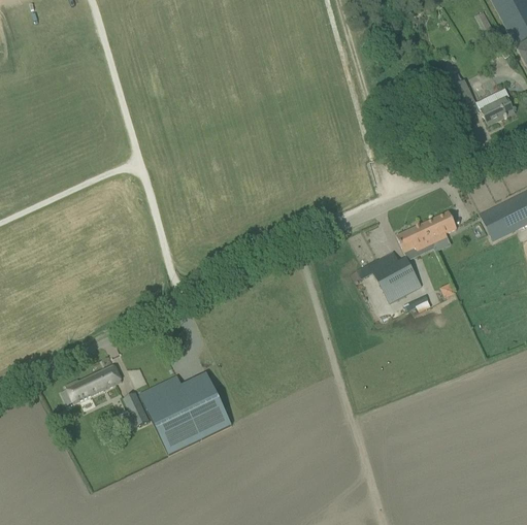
[(492,0),(516,45),(526,65),(526,0),(492,0)]
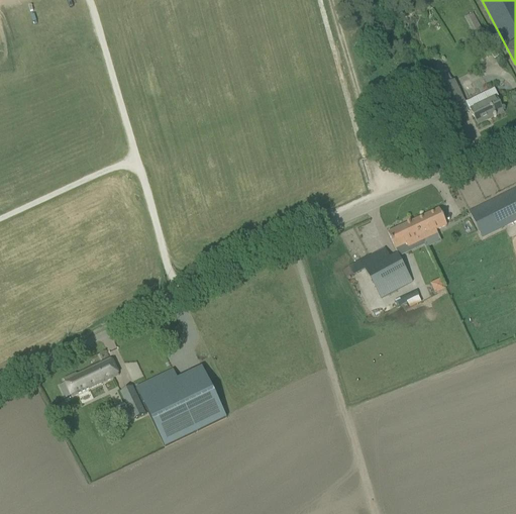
[(485,31),(474,11),(466,15),(477,35),(485,31)]
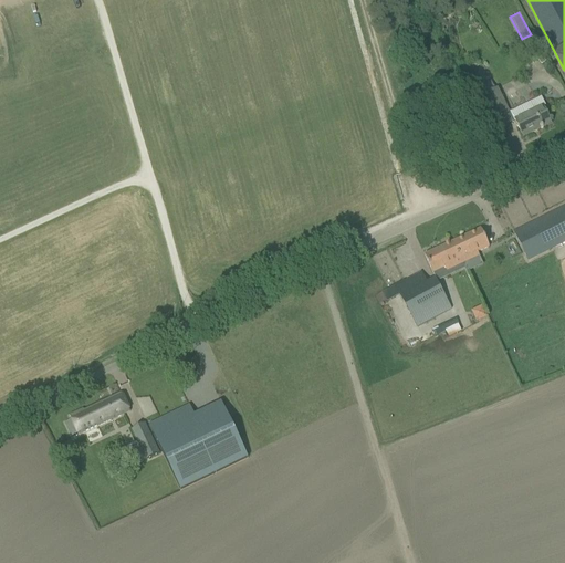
[(526,113),(516,118),(519,124),(524,134),(541,125),(542,126),(544,125),(543,124),(551,121),(546,111),(543,105),(546,103),(542,94),(522,104),(526,113)]
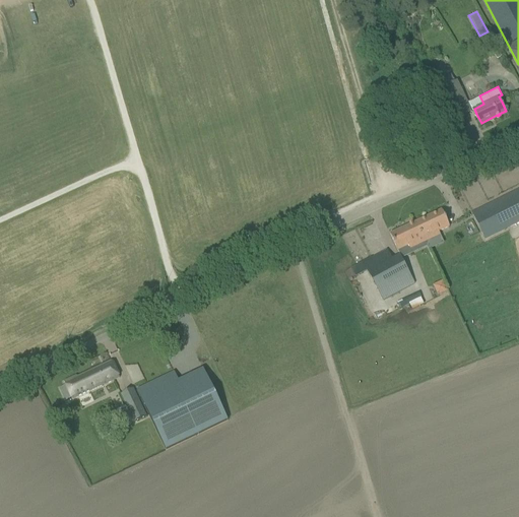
[(461,87),(447,94),(453,107),(460,103),(465,113),(472,110),(461,87)]
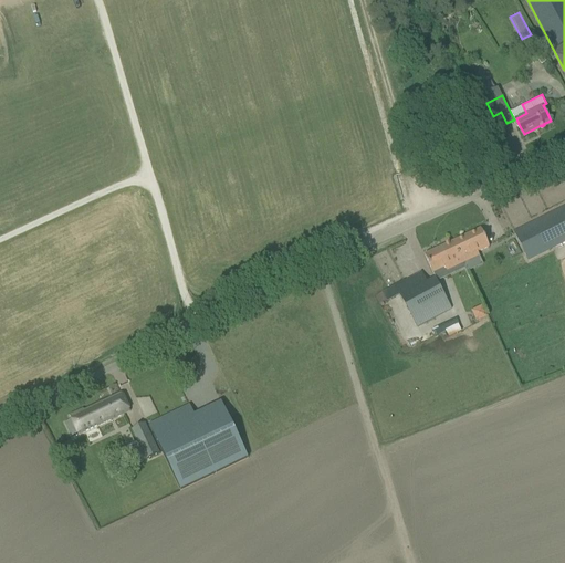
[(564,204),(515,225),(527,256),(564,240),(564,204)]
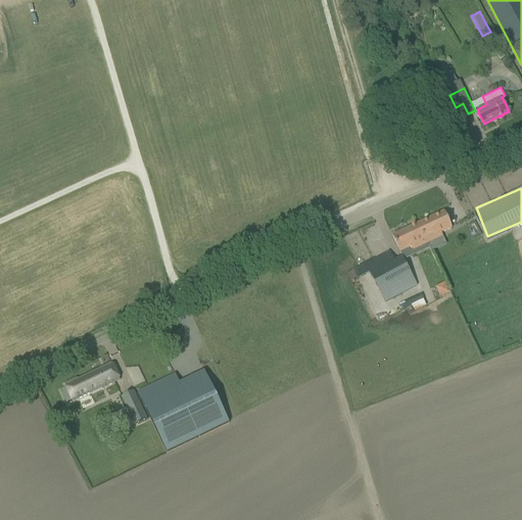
[(444,209),(419,222),(428,241),(442,235),(441,231),(453,226),(444,209)]
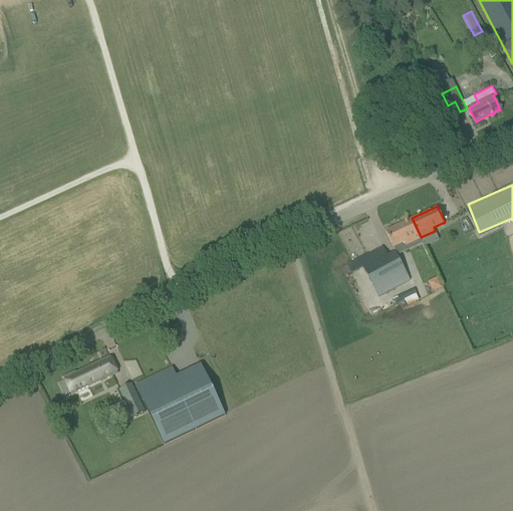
[(412,218),(386,229),(394,246),(405,241),(406,244),(421,237),(412,218)]
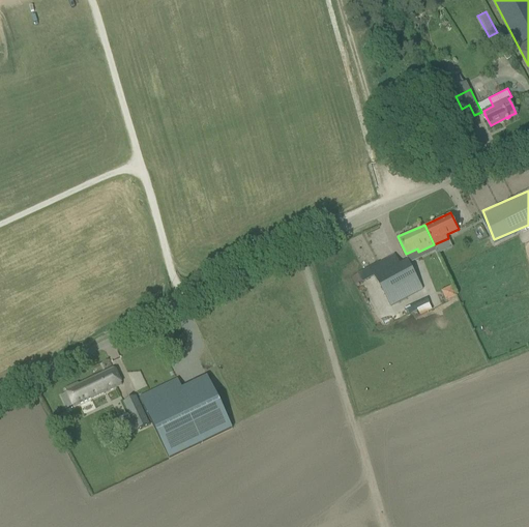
[(384,269),(375,274),(391,304),(423,287),(414,268),(407,256),(384,269)]
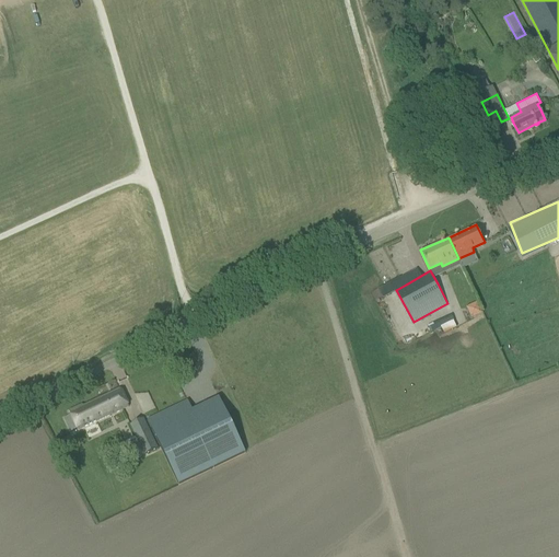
[(502,279),(496,282),(500,290),(505,287),(502,279)]
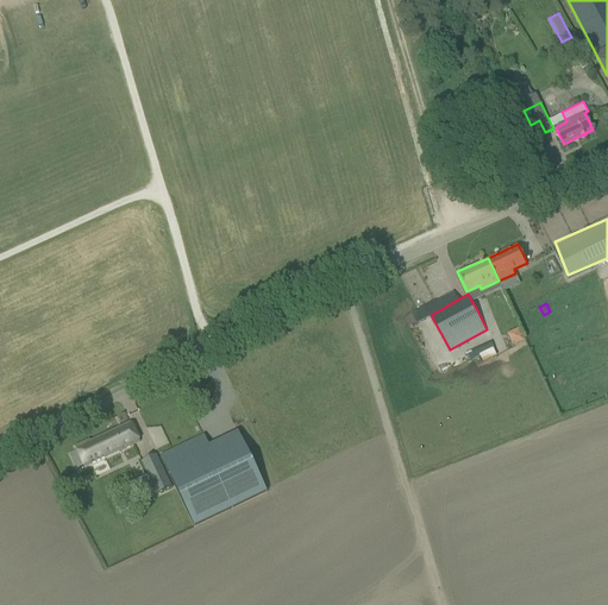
[(513,344),(527,338),(520,325),(507,331),(513,344)]
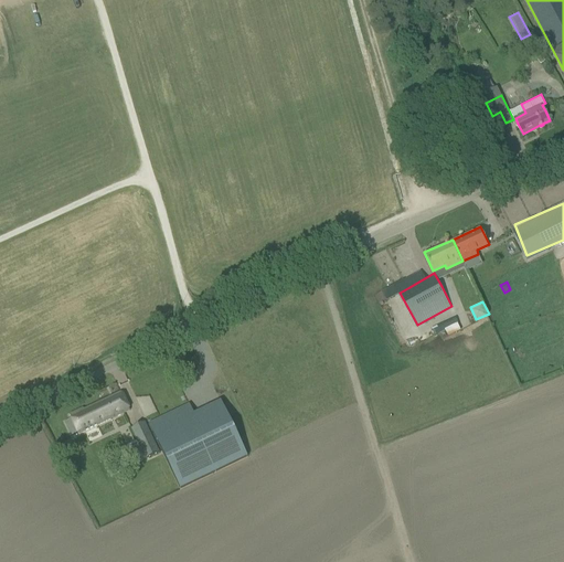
[(443,321),(432,326),(435,333),(446,328),(443,321)]
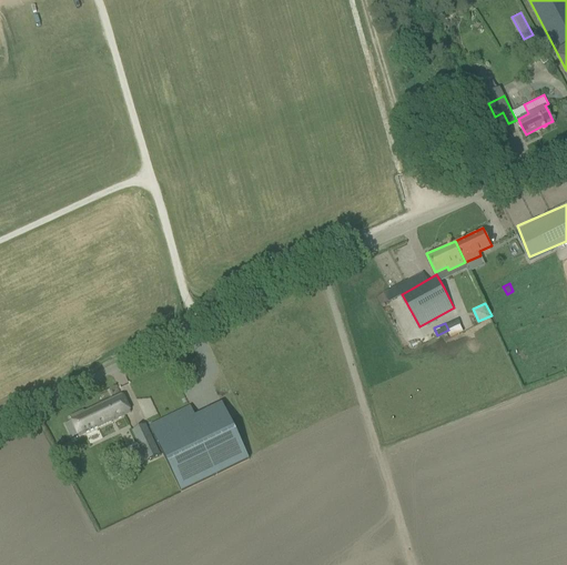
[(67,422),(71,431),(73,436),(79,433),(81,436),(110,422),(110,423),(112,422),(111,421),(132,411),(122,392),(85,410),(84,407),(70,415),(72,419),(67,422)]
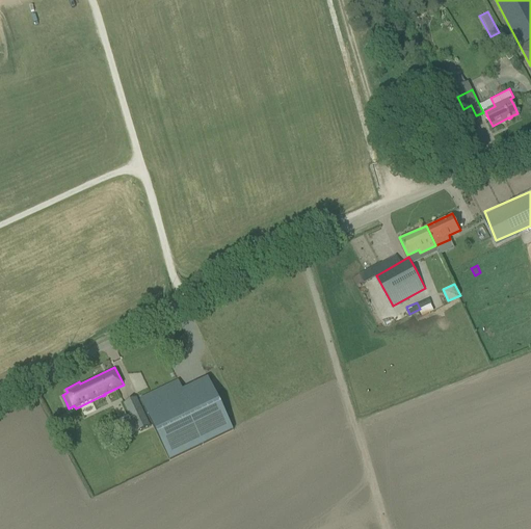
[(183,388),(179,378),(140,397),(169,458),(234,428),(208,375),(183,388)]
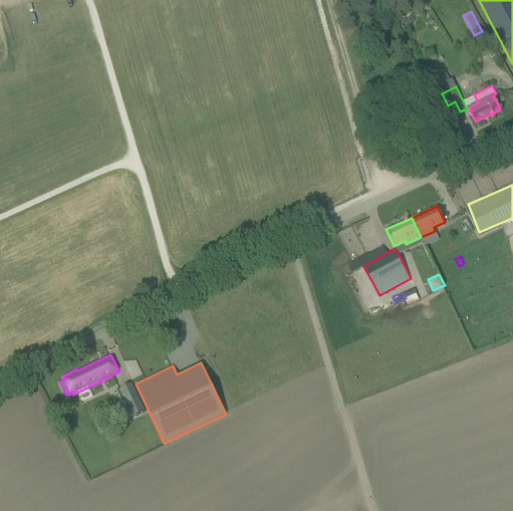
[(136,394),(125,399),(134,415),(144,410),(136,394)]
